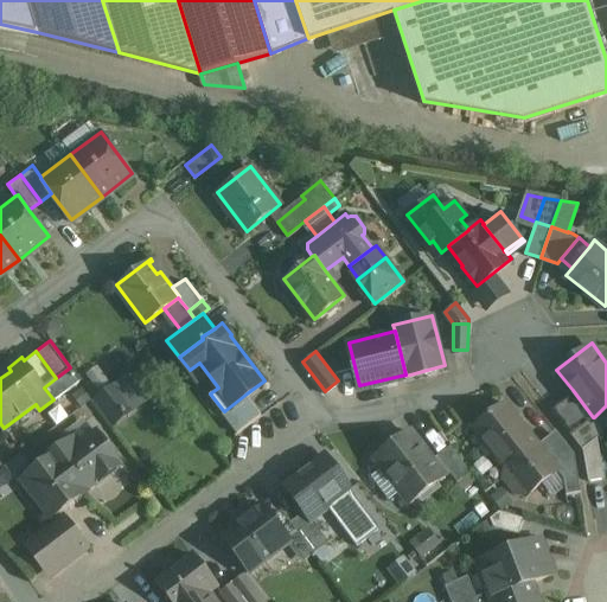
[(145,397),(127,375),(115,384),(132,407),(145,397)]
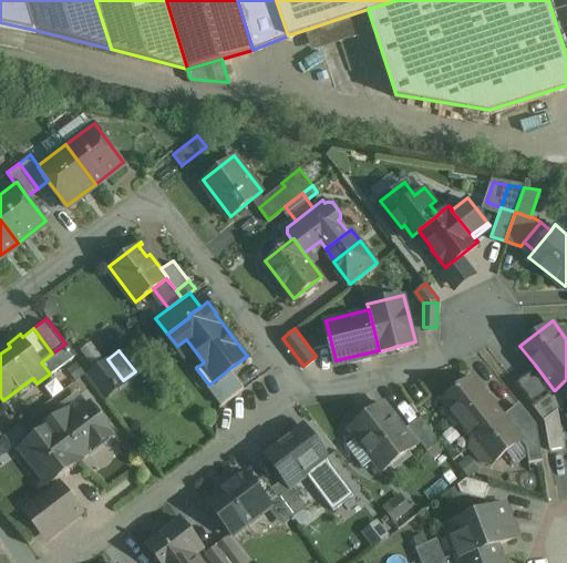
[(107,359),(90,371),(105,392),(123,380),(107,359)]
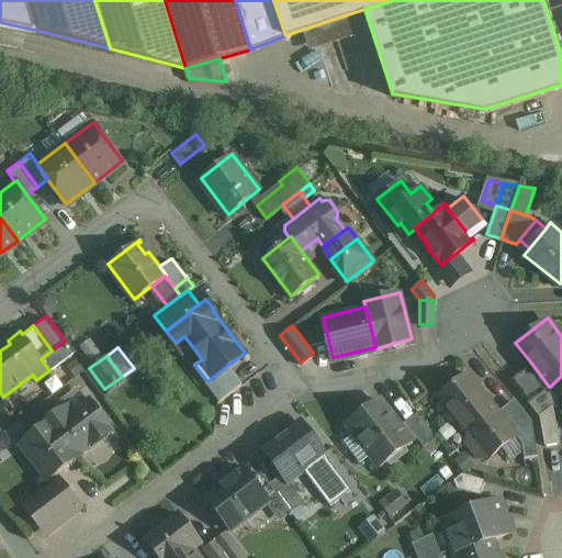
[(530,361),(510,377),(529,401),(549,387),(530,361)]
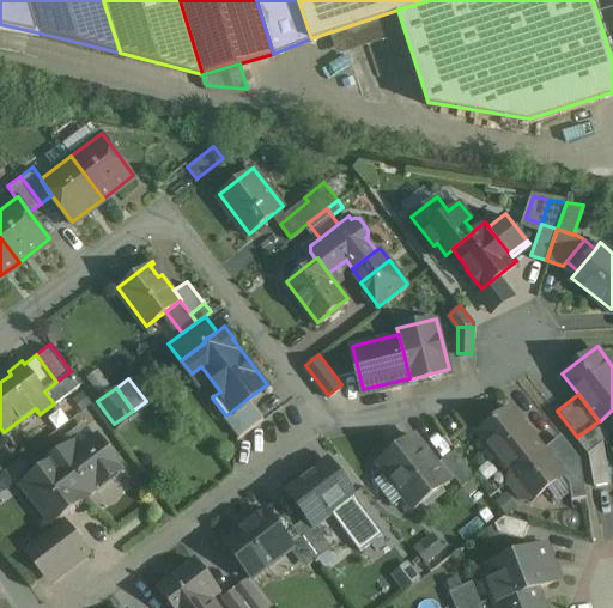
[(249,397),(226,415),(225,414),(224,415),(240,435),(263,417),(249,397)]
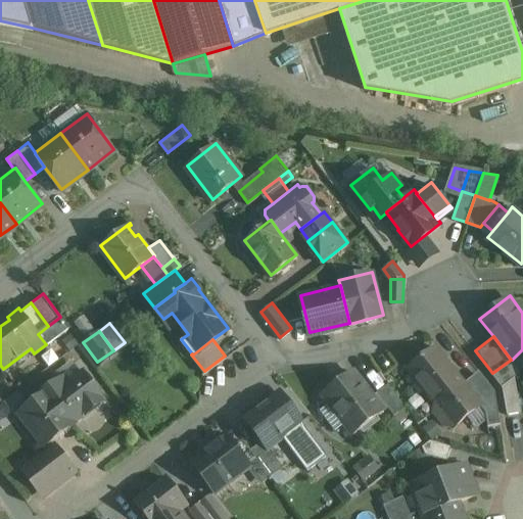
[(464,381),(435,344),(407,367),(435,404),(464,381)]
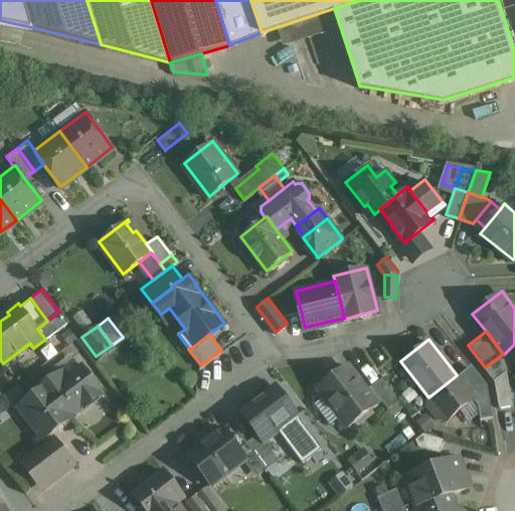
[(503,354),(485,367),(494,379),(506,369),(512,365),(504,354),(503,354)]
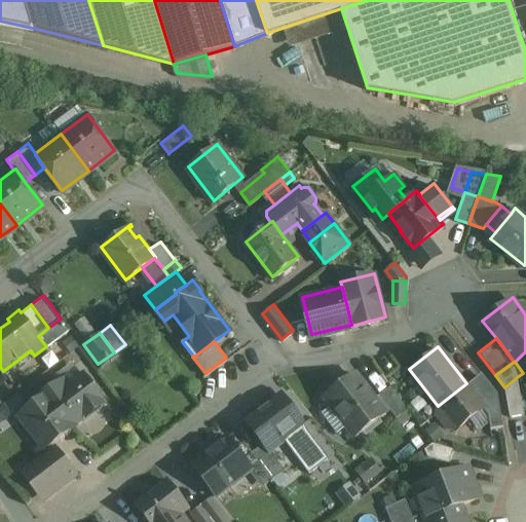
[(61,379),(38,397),(40,399),(19,414),(45,448),(80,421),(76,415),(100,398),(104,403),(106,402),(82,371),(65,384),(61,379)]
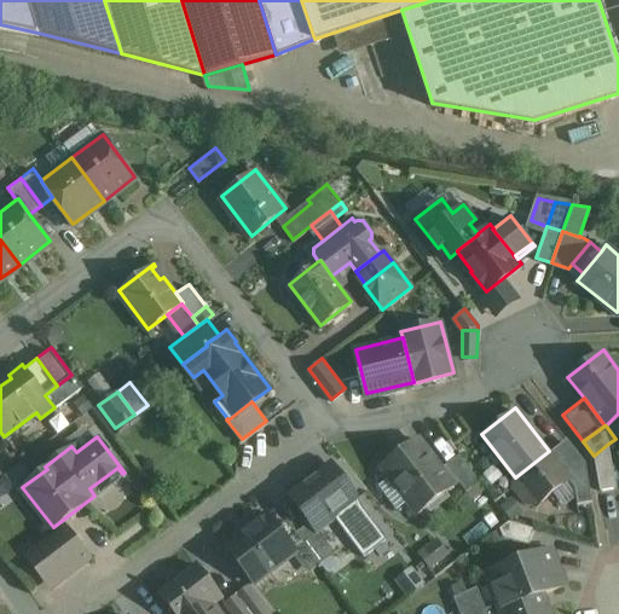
[(418,436),(382,464),(418,513),(455,485),(418,436)]
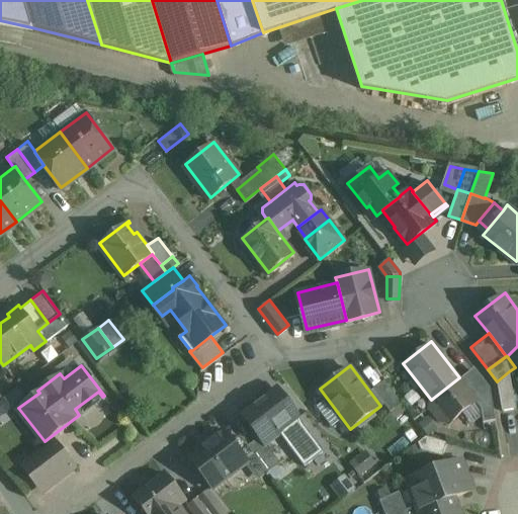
[(490,387),(478,370),(466,379),(463,382),(477,400),(476,401),(481,407),(483,420),(496,418),(490,387)]
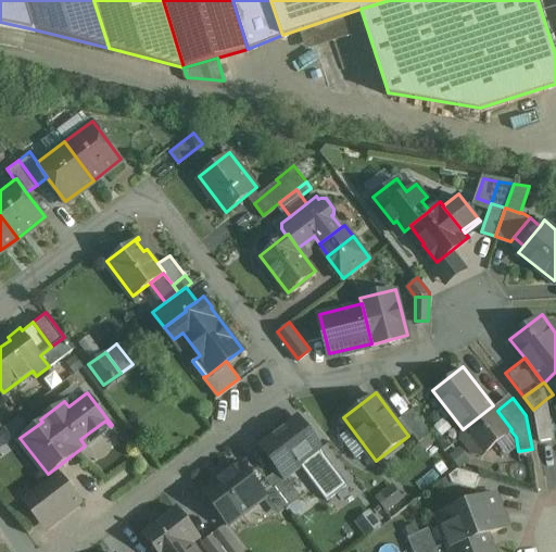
[(546,399),(534,411),(539,439),(553,436),(546,399)]
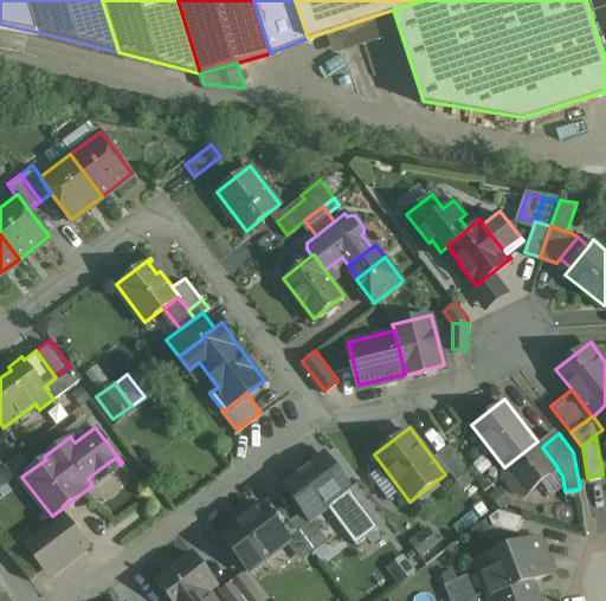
[(537,441),(504,467),(503,476),(515,491),(526,492),(556,469),(558,467),(542,447),(546,444),(545,441),(539,440),(537,441)]
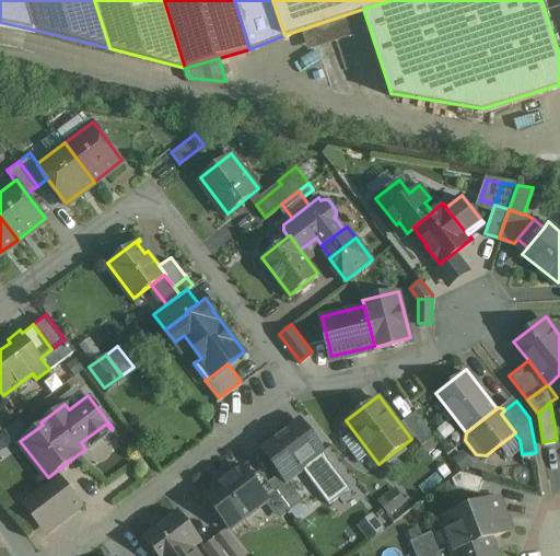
[(434,435),(416,409),(404,419),(421,443),(434,435)]
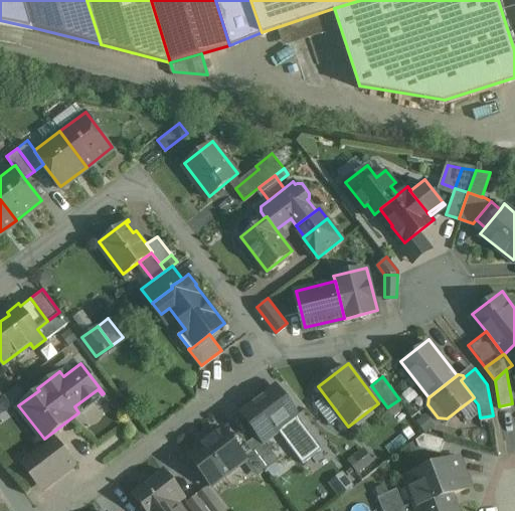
[(276,385),(241,410),(240,410),(258,434),(264,442),(265,441),(281,429),(280,426),(297,413),(298,412),(276,384),(275,385),(276,385)]
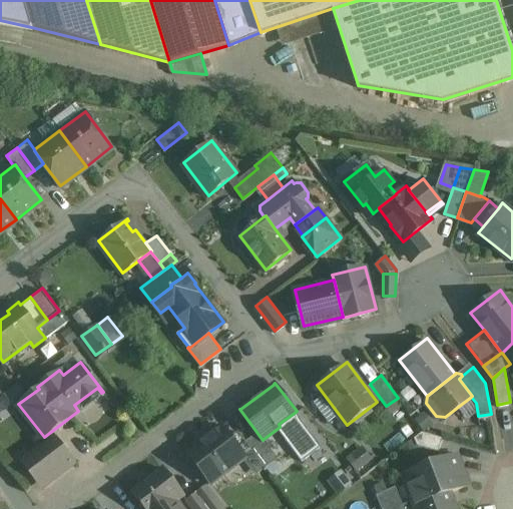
[(220,424),(206,435),(208,438),(188,453),(210,482),(244,456),(220,424)]
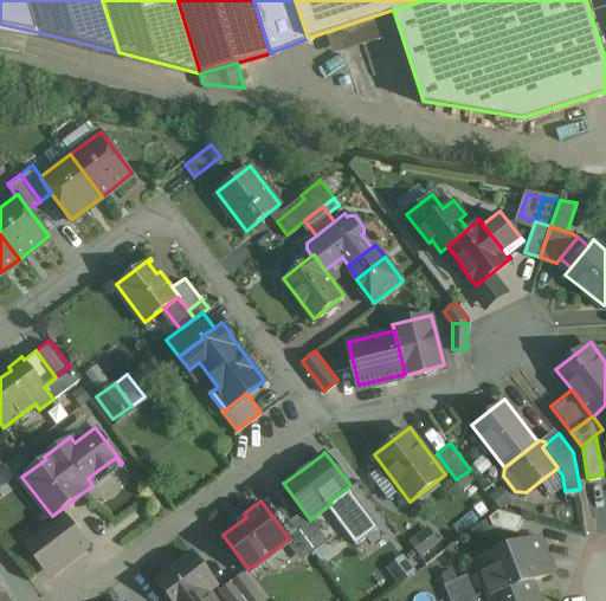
[(522,515),(498,508),(489,516),(492,524),(517,531),(522,515)]
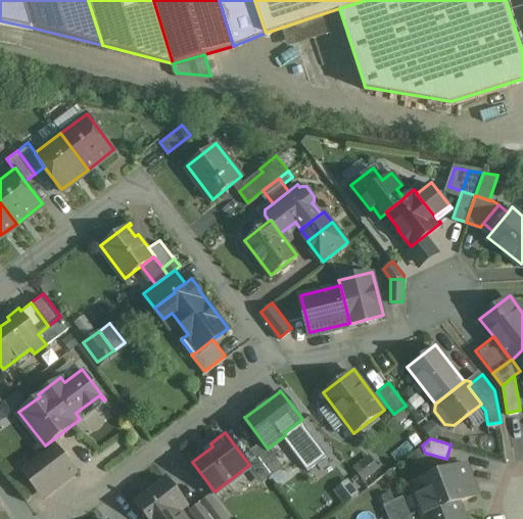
[(268,449),(262,440),(250,449),(271,475),(283,465),(269,447),(268,449)]
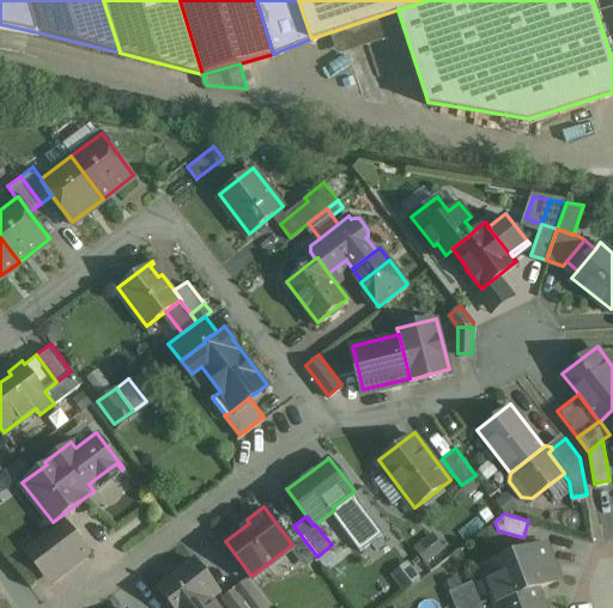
[(66,520),(25,549),(41,569),(46,565),(55,576),(89,549),(66,520)]
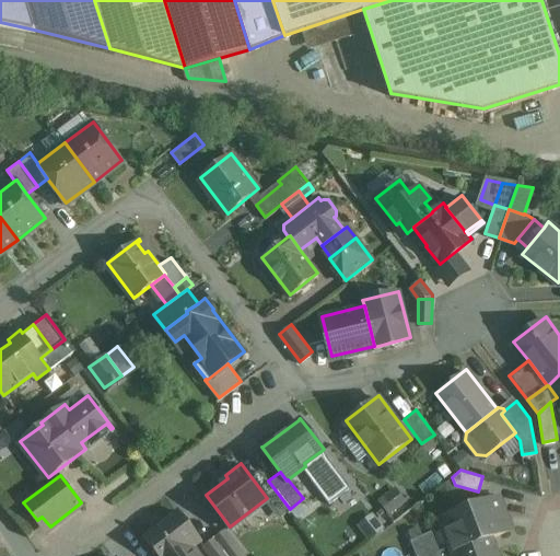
[(393,511),(411,499),(403,485),(384,497),(393,511)]
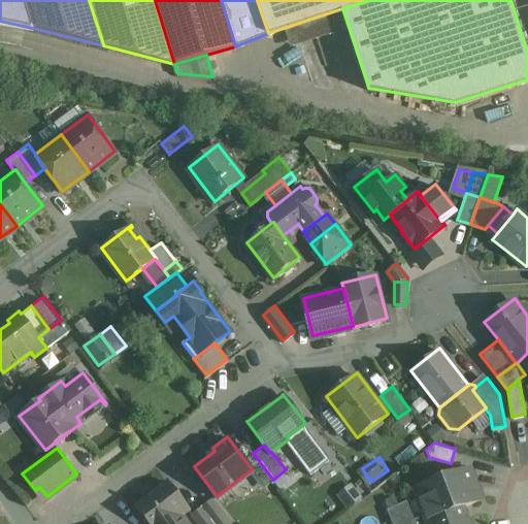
[(469,467),(416,488),(429,523),(468,523),(461,505),(481,497),(469,467)]
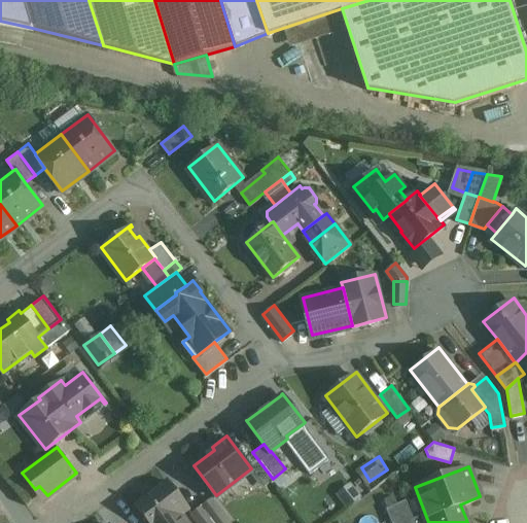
[(167,480),(168,481),(137,504),(137,503),(136,503),(149,522),(187,522),(180,513),(188,507),(168,480),(167,480)]
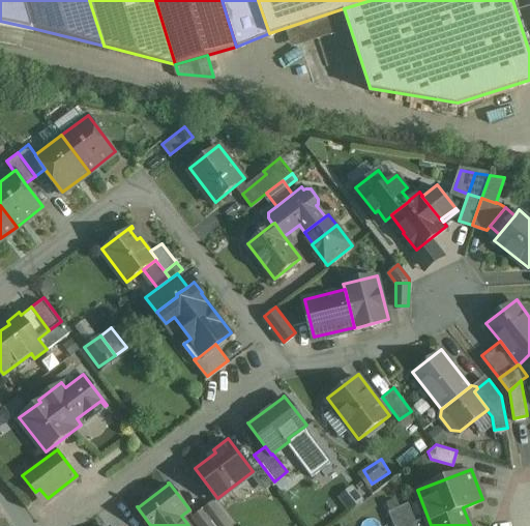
[(233,525),(213,499),(202,507),(216,525),(215,525),(233,525)]
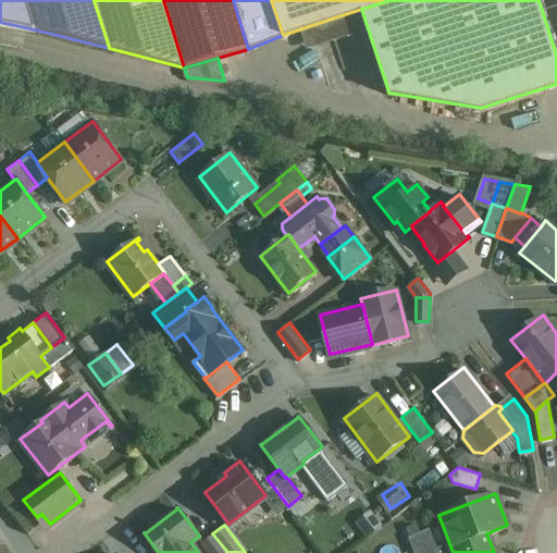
[(438,552),(429,527),(408,536),(415,552),(438,552)]
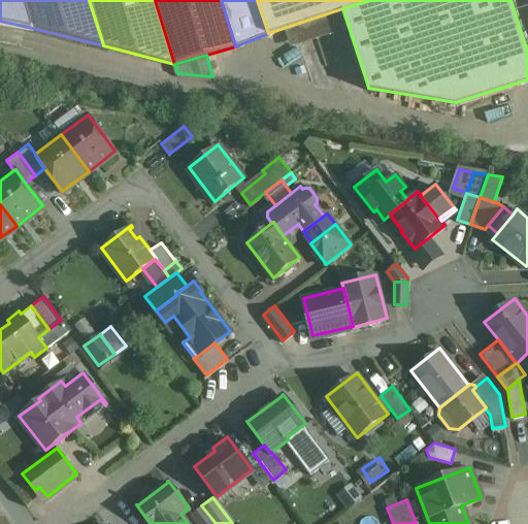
[(215,523),(216,523),(201,505),(192,513),(199,523),(215,523)]
